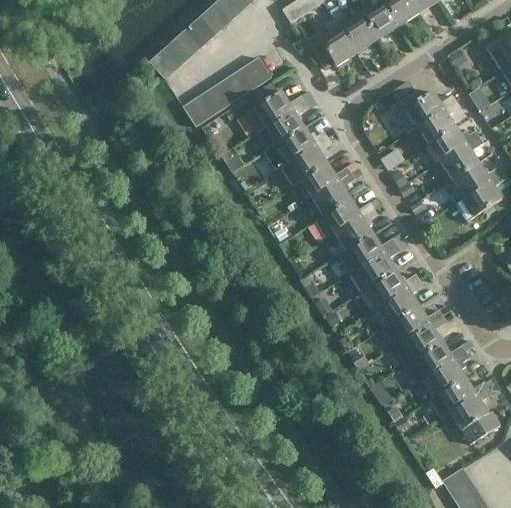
[(209,8),(224,25),(233,18),(217,0),(209,8)]
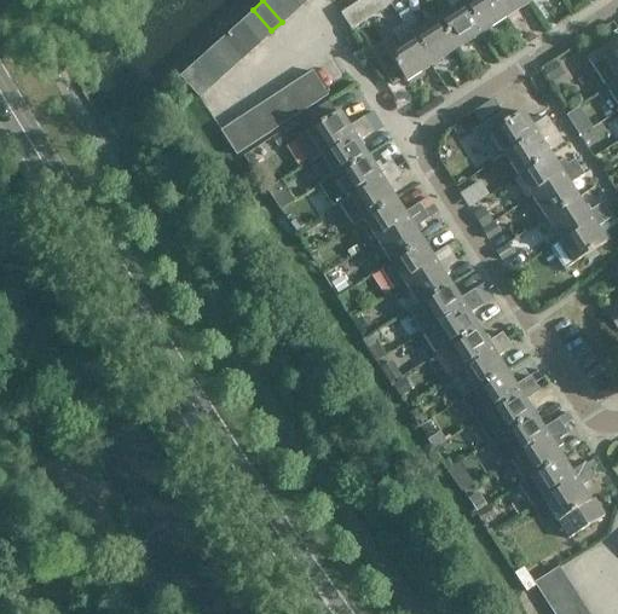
[(263,0),(282,22),(292,12),(281,0),(263,0)]
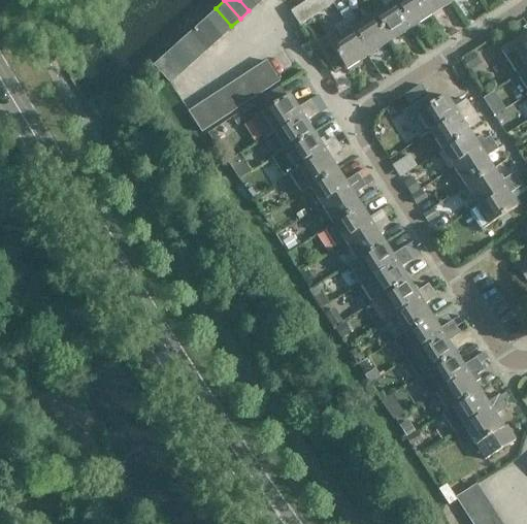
[(239,0),(249,10),(257,3),(254,0),(239,0)]
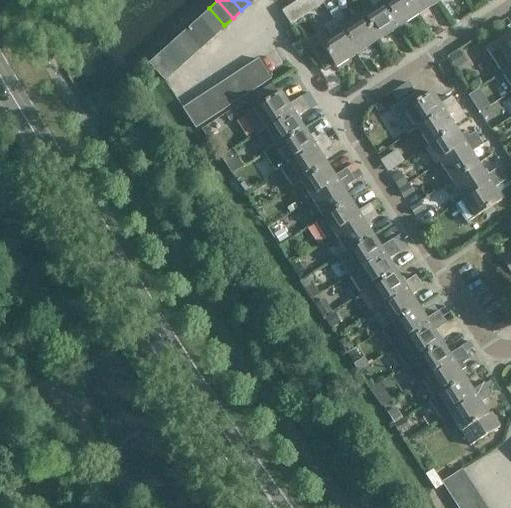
[(295,0),(281,9),(290,23),(323,2),(322,0),(295,0)]
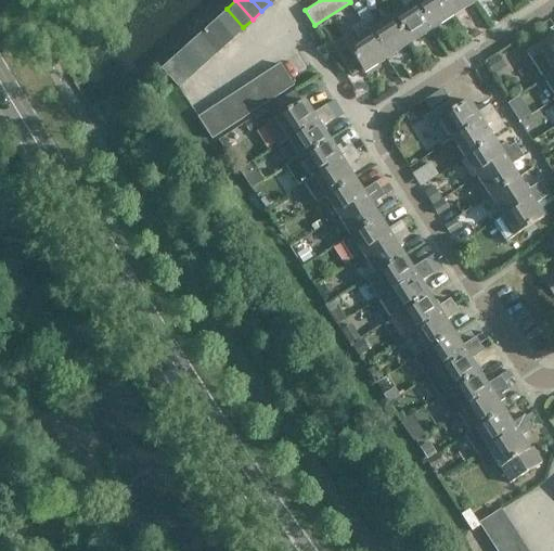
[(402,0),(407,5),(391,15),(409,42),(432,27),(413,0),(402,0)]
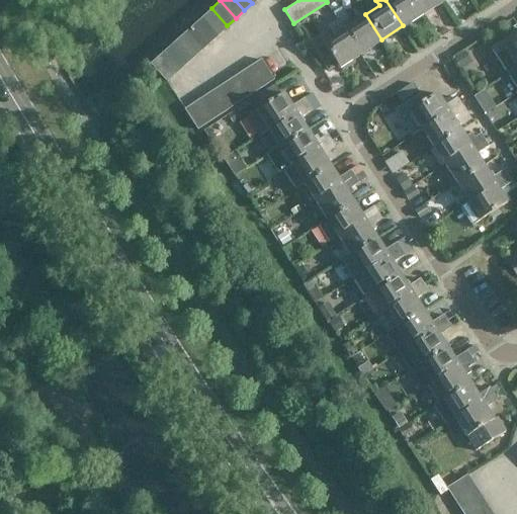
[(423,12),(415,0),(385,0),(403,25),(423,12)]
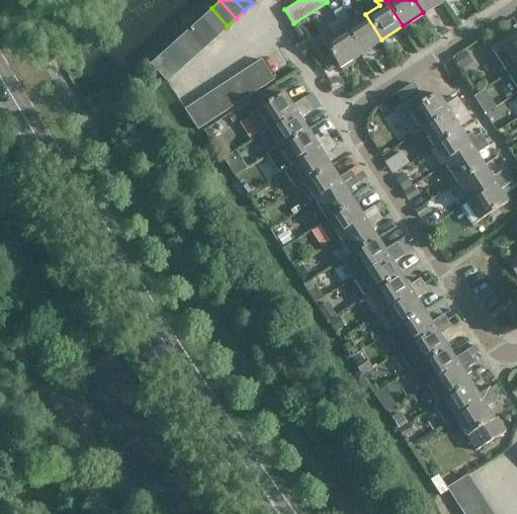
[(415,0),(423,12),(441,0),(415,0)]
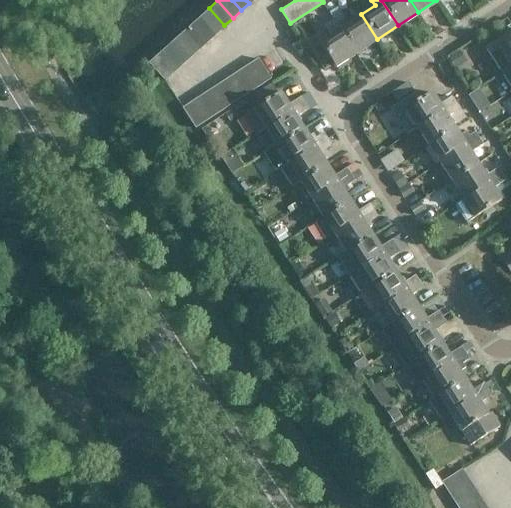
[(330,10),(357,52),(377,39),(361,14),(349,22),(338,5),(330,10)]
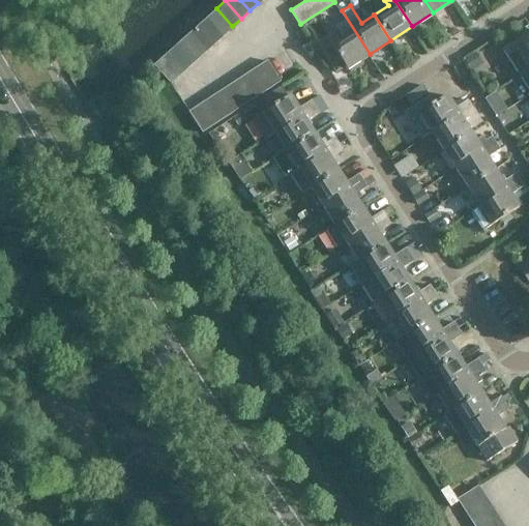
[(208,16),(224,34),(232,26),(216,8),(208,16)]
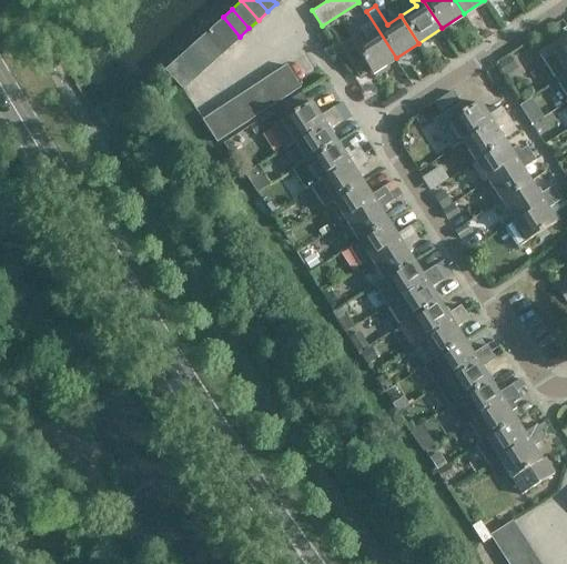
[(213,24),(231,44),(240,37),(223,17),(213,24)]
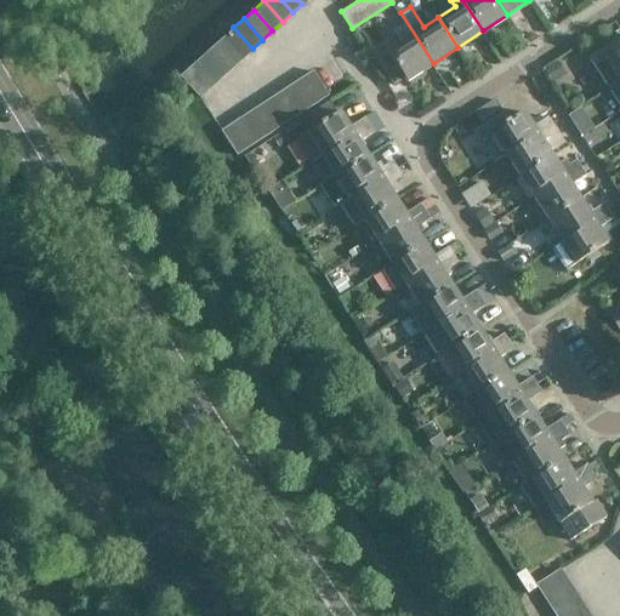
[(433,63),(405,21),(394,28),(402,40),(379,56),(396,80),(404,74),(408,79),(433,63)]
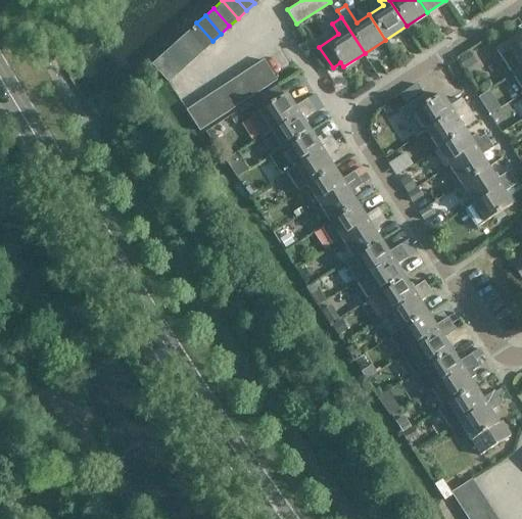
[(188,31),(204,48),(212,41),(196,22),(188,31)]
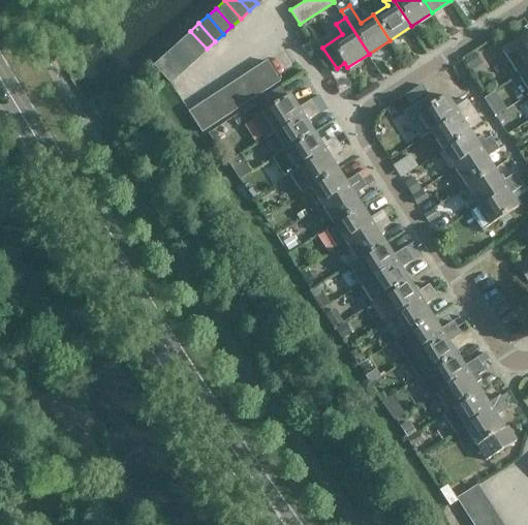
[(182,38),(197,57),(207,49),(190,31),(182,38)]
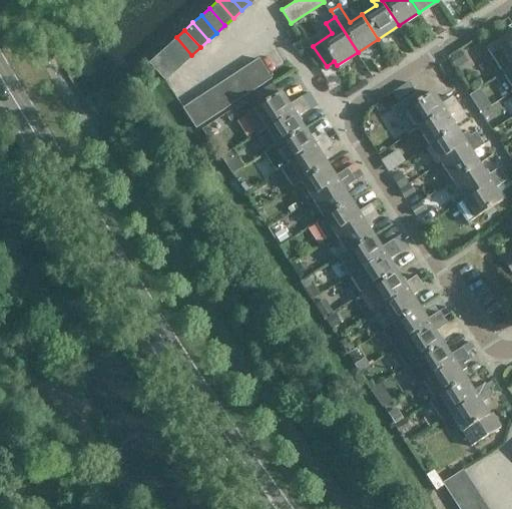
[(502,70),(511,65),(511,30),(486,45),(502,70)]
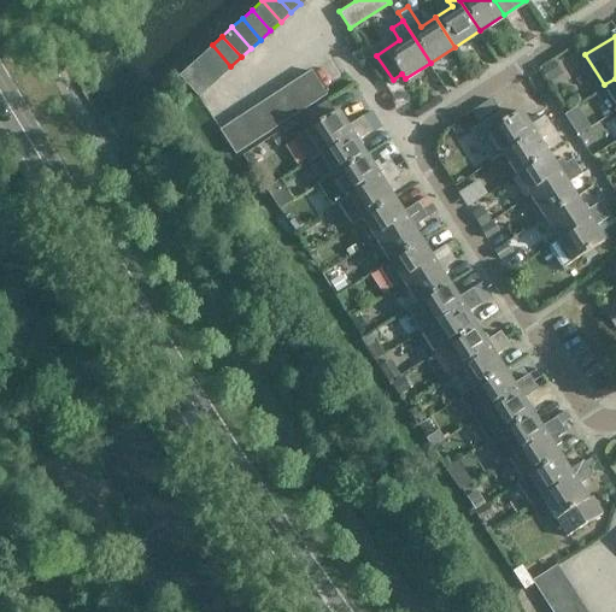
[(201,54),(221,75),(230,66),(212,45),(201,54)]
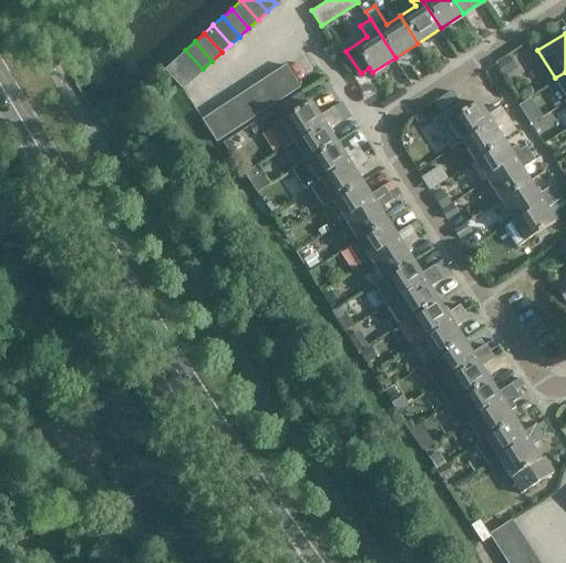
[(176,58),(194,77),(203,69),(185,50),(176,58)]
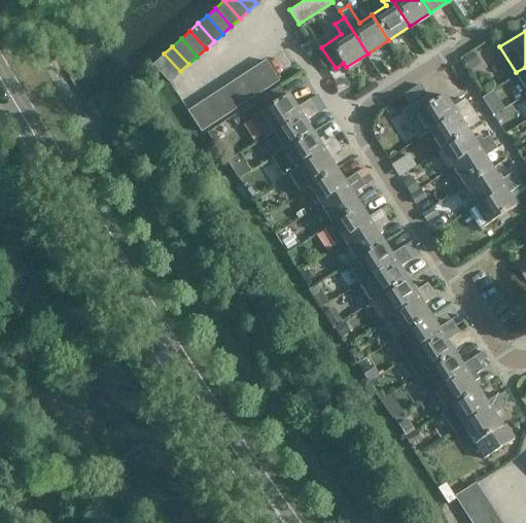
[(170,80),(180,71),(164,54),(154,62),(170,80)]
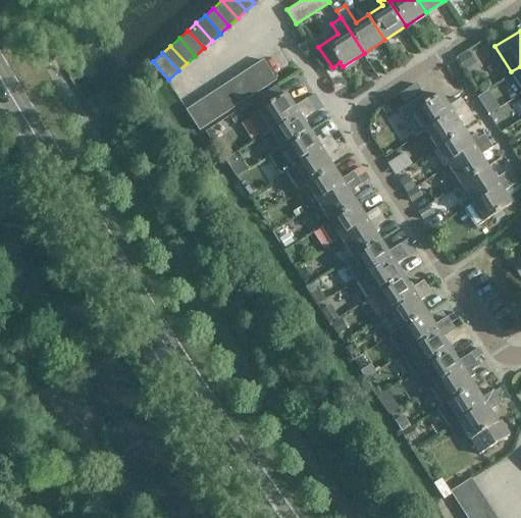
[(253,63),(266,83),(277,75),(264,56),(253,63)]
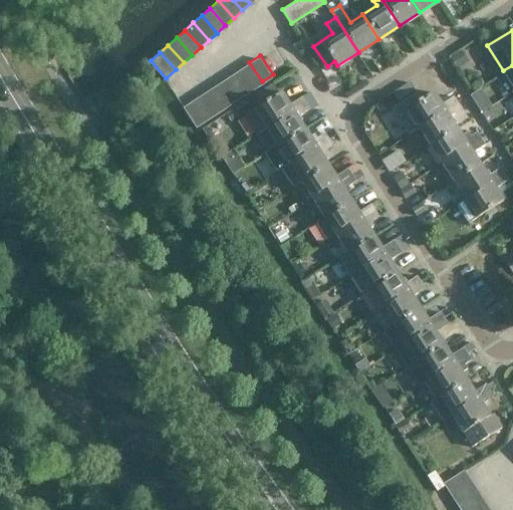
[(240,68),(253,87),(262,81),(249,62),(240,68)]
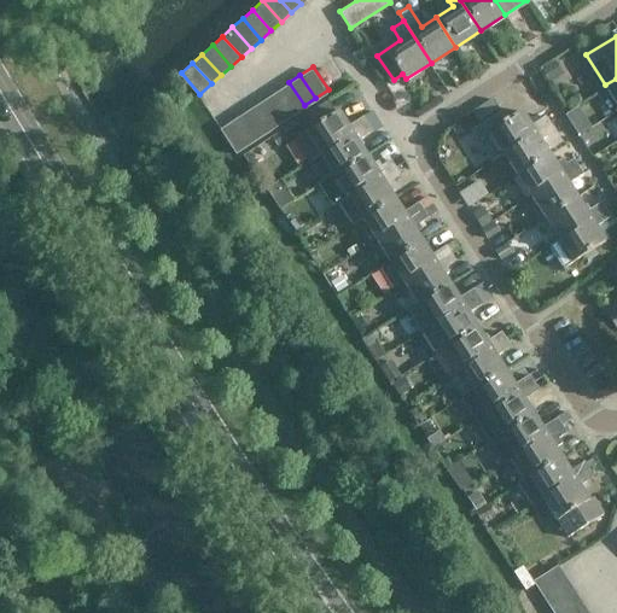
[(616,79),(605,85),(606,86),(610,83),(616,93),(616,79)]
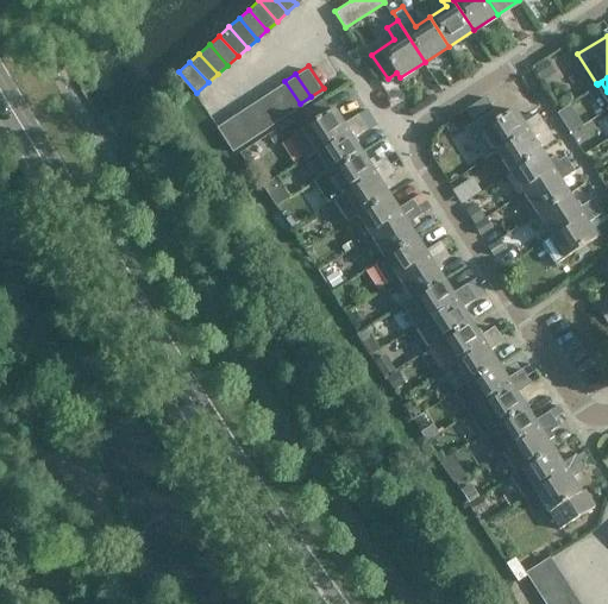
[(274,88),(289,111),(300,104),(284,81),(274,88)]
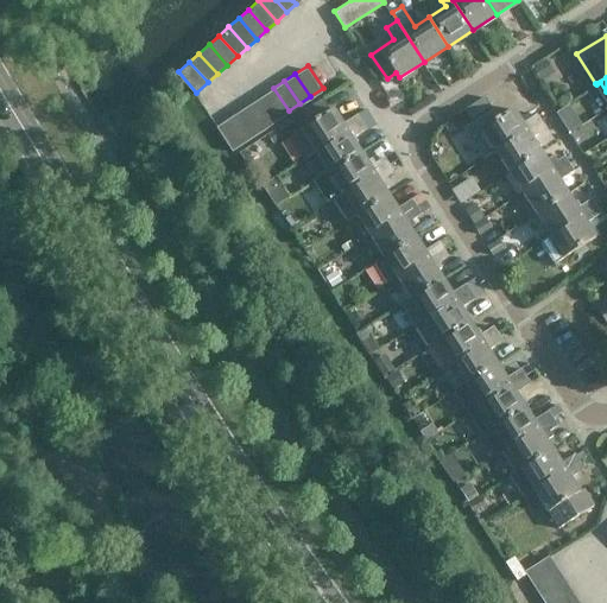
[(263,95),(278,118),(289,110),(273,88),(263,95)]
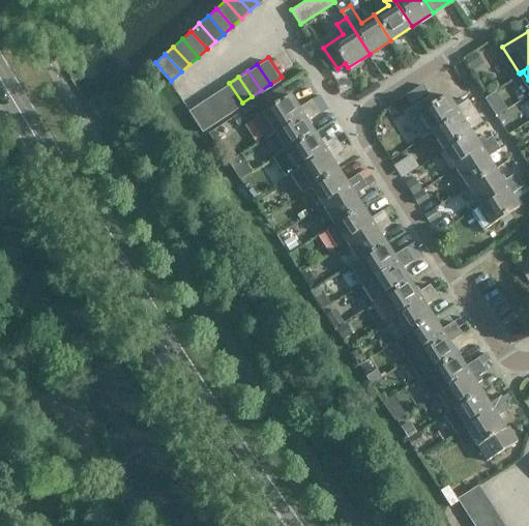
[(219,89),(232,110),(242,103),(229,83),(219,89)]
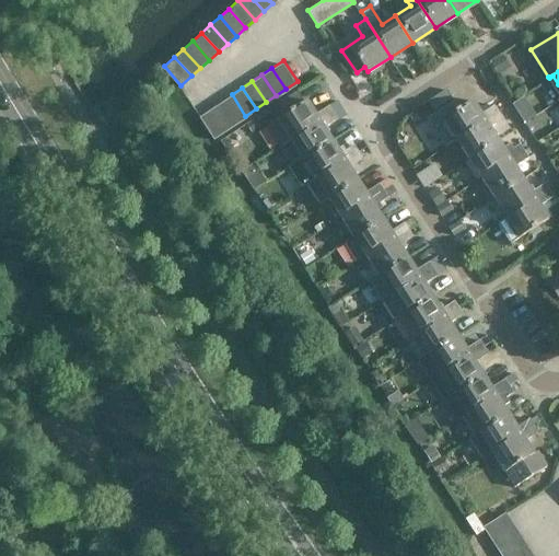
[(221,101),(235,123),(245,116),(232,94),(221,101)]
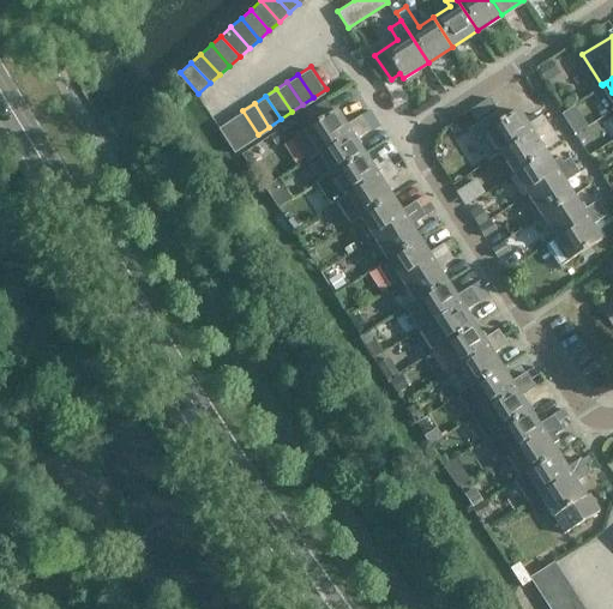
[(346,122),(337,108),(294,137),(308,158),(319,151),(365,120),(360,113),(346,122)]
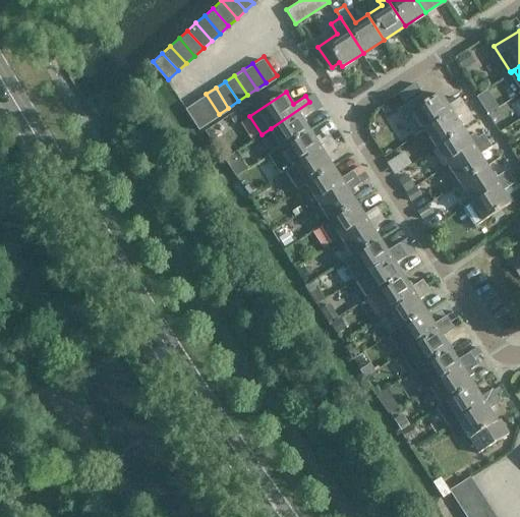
[(424,127),(464,102),(460,96),(448,104),(440,92),(412,109),(424,127)]
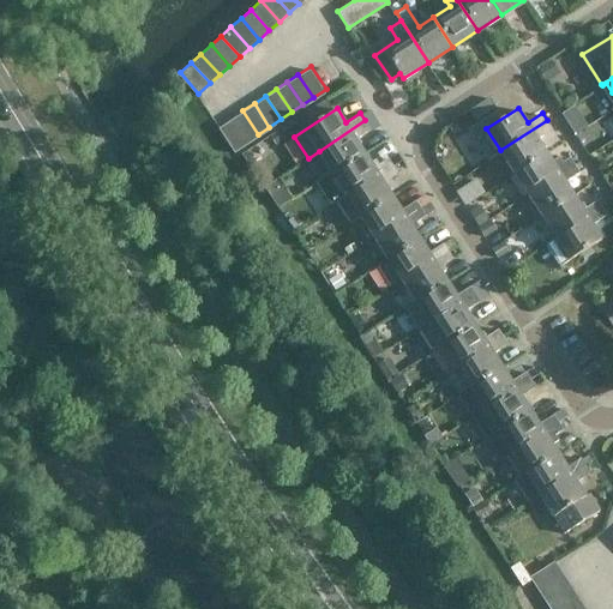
[(232,119),(247,142),(258,134),(242,110),(232,119)]
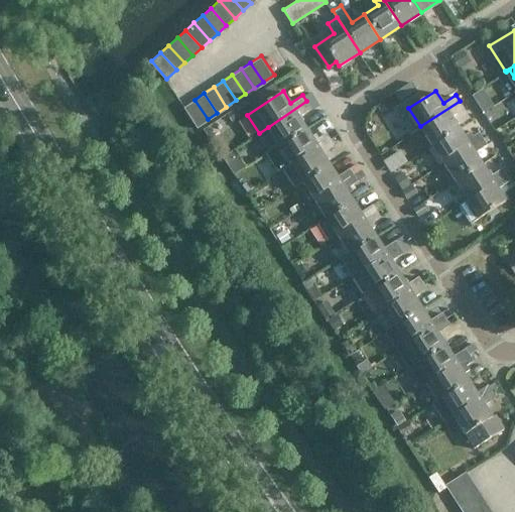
[(198,126),(208,119),(195,100),(184,106),(198,126)]
